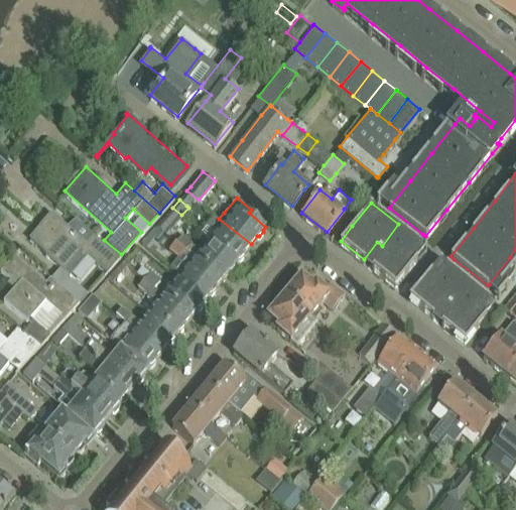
[(181,215),(172,208),(157,224),(165,232),(181,215)]
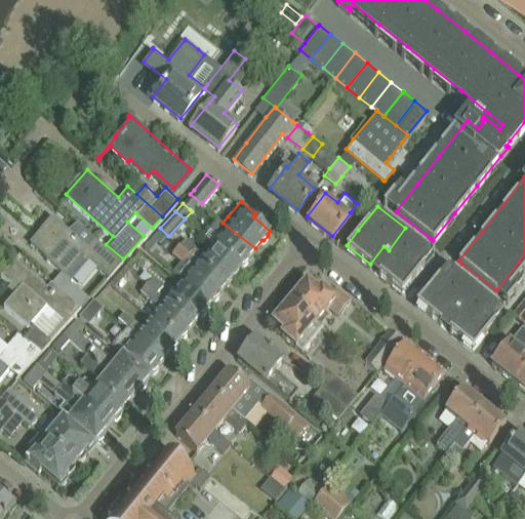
[(87,244),(68,227),(52,213),(31,239),(46,252),(48,254),(46,256),(48,258),(49,258),(65,273),(66,272),(72,277),(89,255),(110,274),(123,258),(106,244),(95,235),(87,244)]
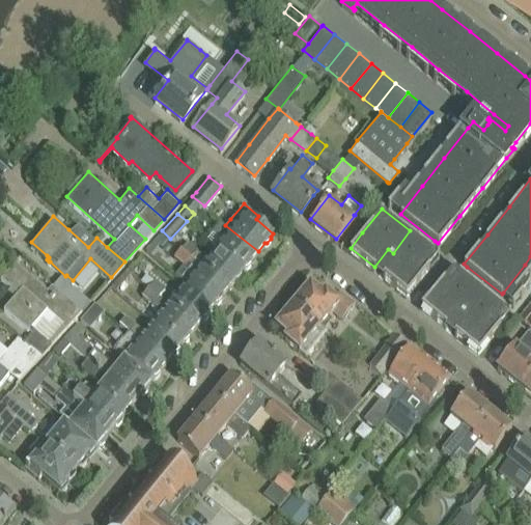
[(215,246),(244,269),(245,268),(247,267),(251,263),(251,260),(258,251),(225,225),(219,220),(212,229),(222,238),(215,246)]
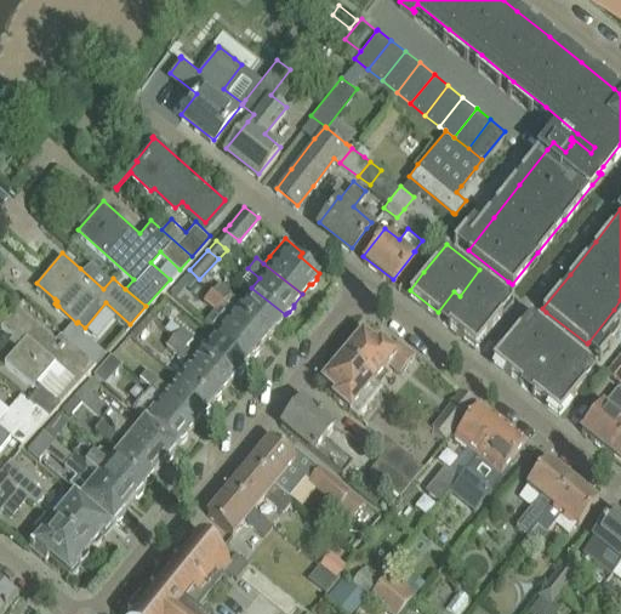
[(476,344),(513,296),(479,269),(460,296),(465,300),(448,320),(476,344)]
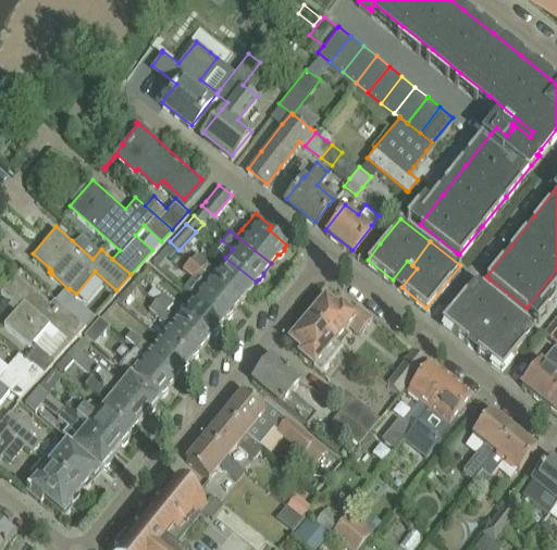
[(208,260),(197,250),(196,251),(189,259),(201,269),(208,260)]
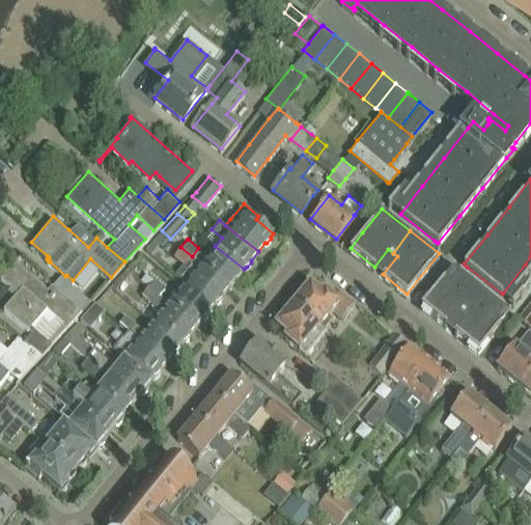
[(242,271),(244,269),(215,246),(207,255),(200,264),(229,286),(235,278),(238,278),(242,274),(242,271)]
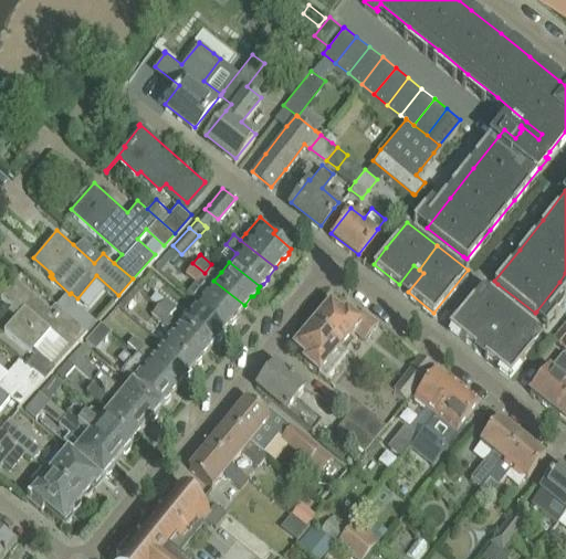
[(186,270),(185,271),(195,280),(187,289),(198,299),(196,303),(226,327),(228,324),(230,322),(232,322),(237,316),(237,314),(244,305),(213,281),(205,273),(192,263),(186,270)]
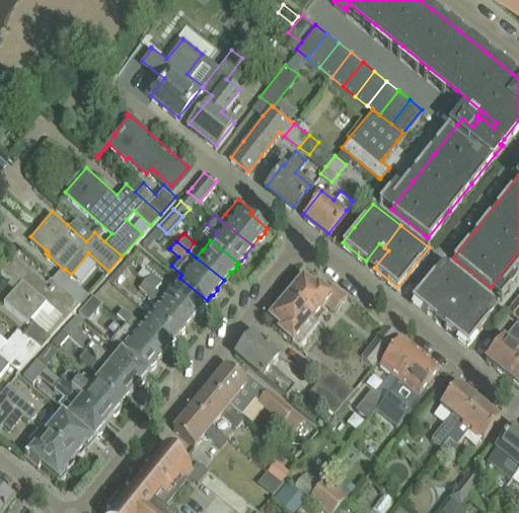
[(51,276),(47,281),(14,253),(2,268),(18,282),(22,279),(65,318),(81,301),(80,301),(82,299),(68,287),(54,275),(52,277),(51,276)]
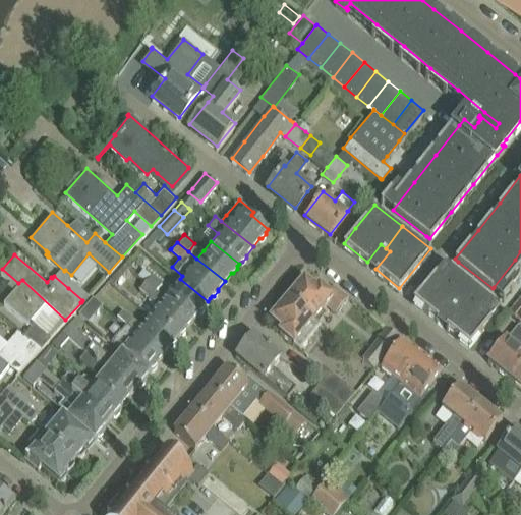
[(473,282),(445,260),(413,299),(438,318),(451,300),(455,304),(473,282)]
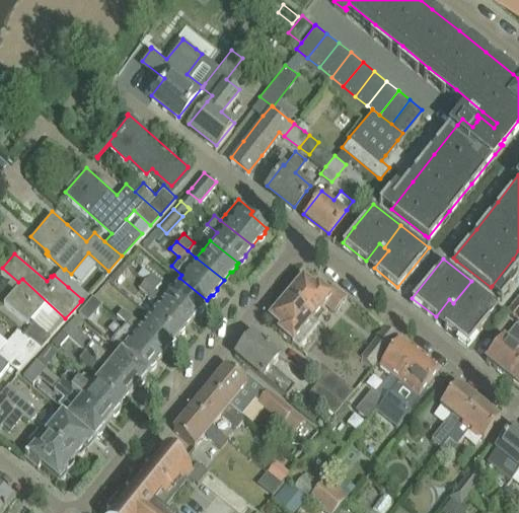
[(122,272),(128,265),(124,261),(118,268),(122,272)]
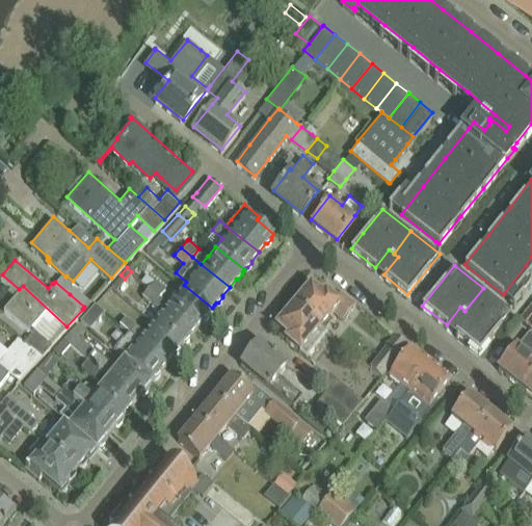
[(149,285),(160,294),(166,287),(156,278),(149,285)]
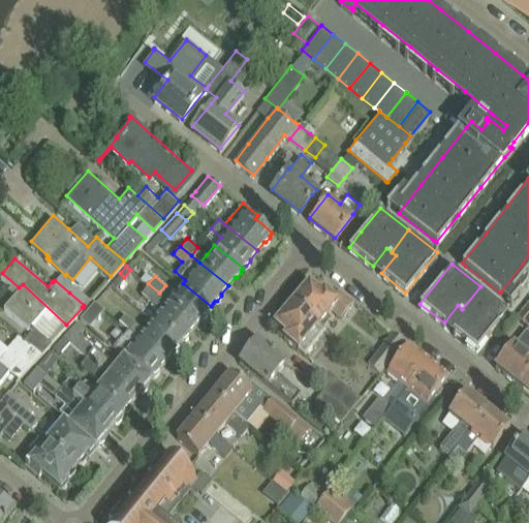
[(307,278),(289,298),(317,321),(332,306),(341,314),(353,299),(340,287),(334,295),(323,286),(321,289),(307,278)]
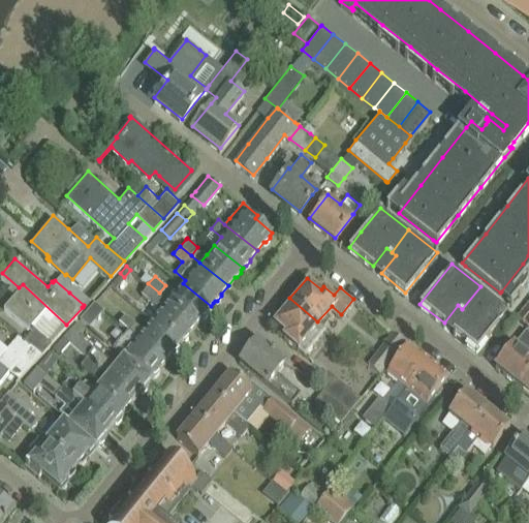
[(151,302),(161,310),(154,318),(181,341),(183,340),(185,339),(189,335),(189,333),(195,325),(167,301),(159,293),(148,283),(142,290),(152,300),(151,302)]
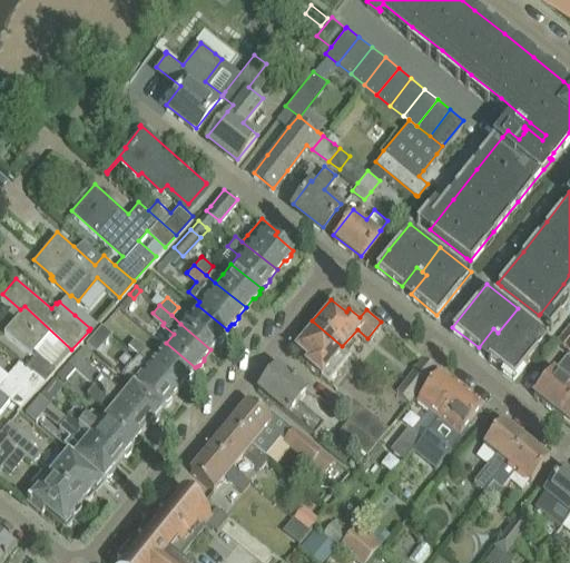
[(225,333),(227,329),(197,305),(180,324),(210,349),(218,339),(220,339),(225,335),(225,333)]
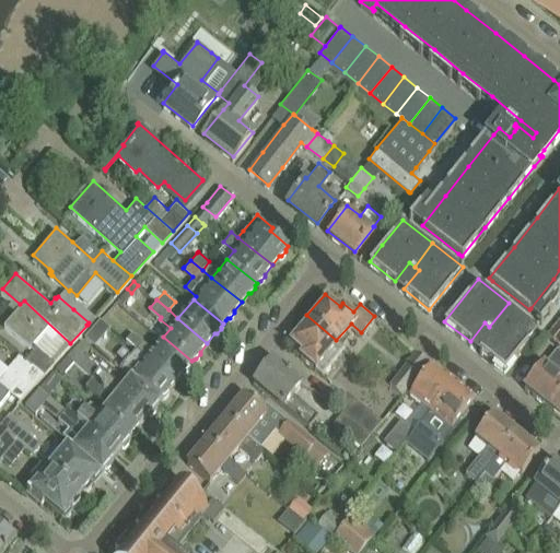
[(46,369),(70,343),(24,301),(20,304),(6,321),(22,336),(21,337),(30,345),(31,344),(34,346),(27,354),(46,369)]
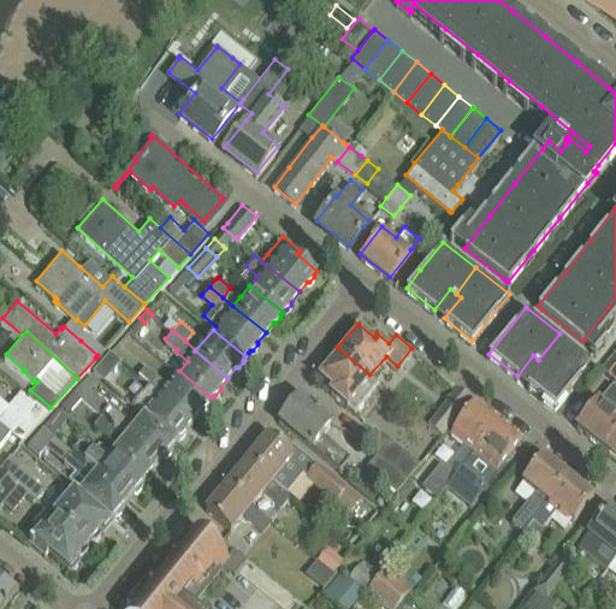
[(555,406),(592,360),(560,333),(538,360),(544,364),(527,384),(555,406)]
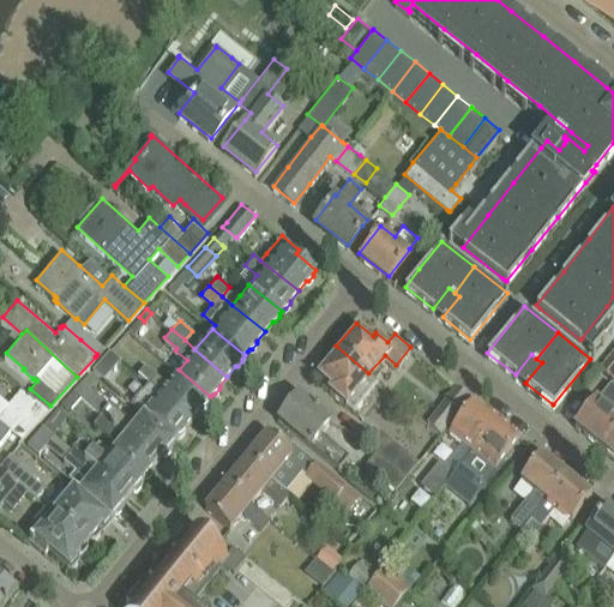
[(97,354),(102,348),(91,338),(89,336),(85,334),(80,340),(97,354)]
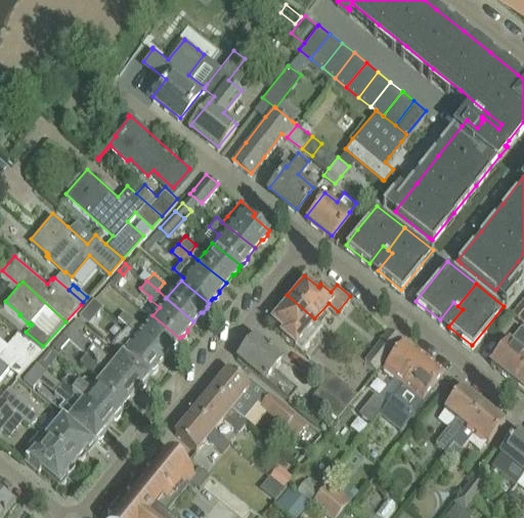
[(314,318),(287,295),(269,316),(284,328),(281,331),(301,347),(321,324),(314,318)]
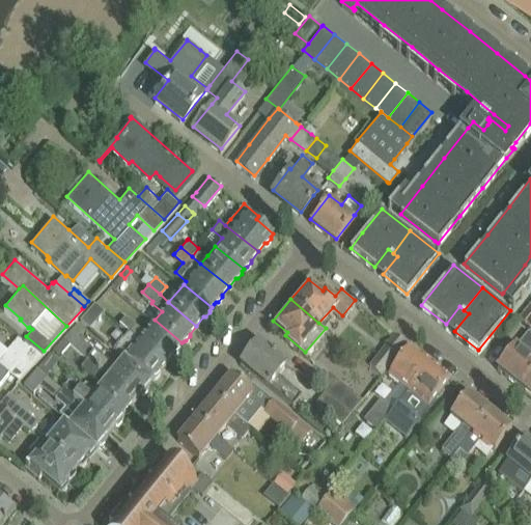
[(530,326),(530,299),(518,315),(530,326)]
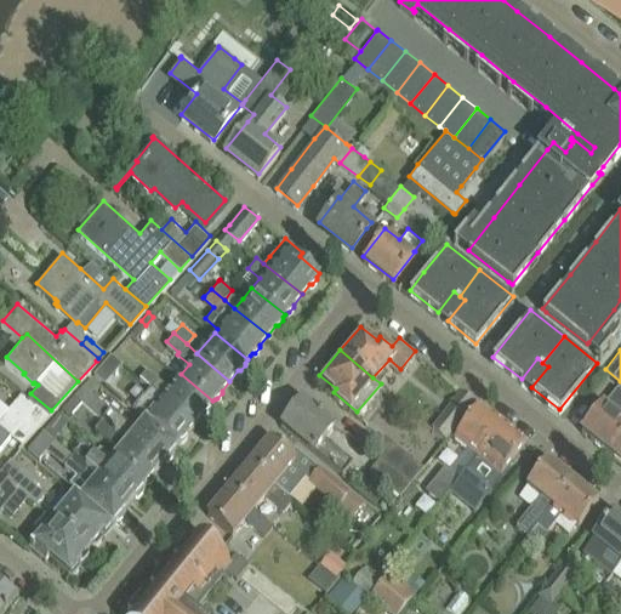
[(104,381),(110,374),(100,364),(93,371),(104,381)]
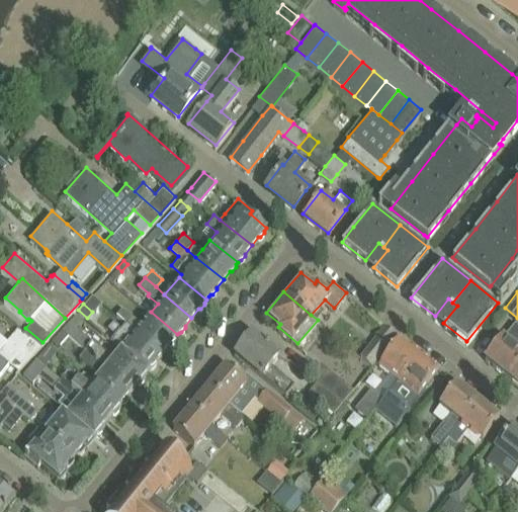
[(116,313),(126,321),(133,313),(122,305),(116,313)]
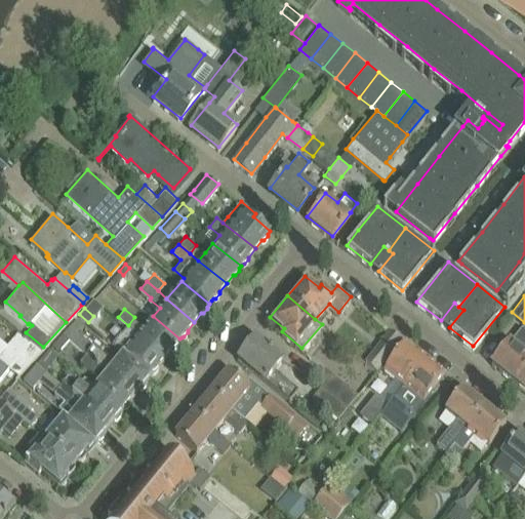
[(134,361),(123,351),(121,354),(114,361),(93,345),(77,331),(85,322),(77,316),(63,331),(70,337),(87,352),(136,391),(148,376),(150,373),(134,361)]
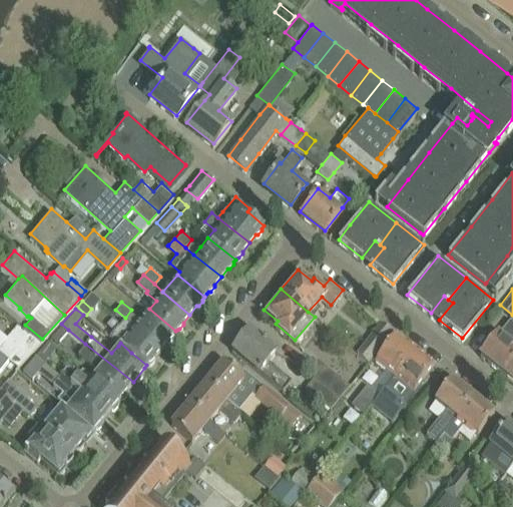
[(135,326),(161,348),(168,340),(170,340),(173,336),(173,333),(175,331),(149,309),(135,326)]
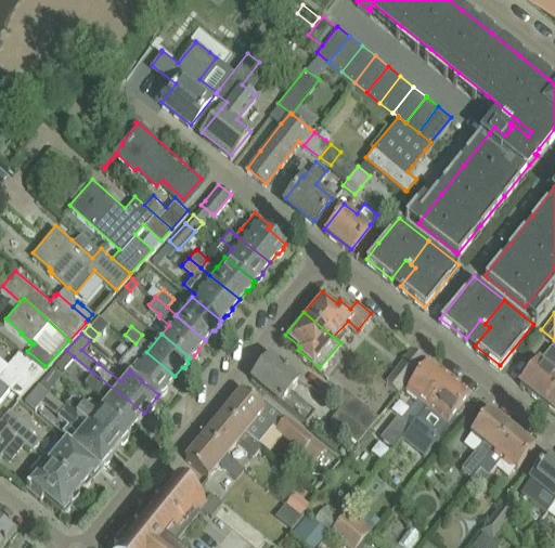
[(539,355),(538,356),(519,380),(544,401),(554,387),(554,344),(552,342),(541,357),(539,355)]
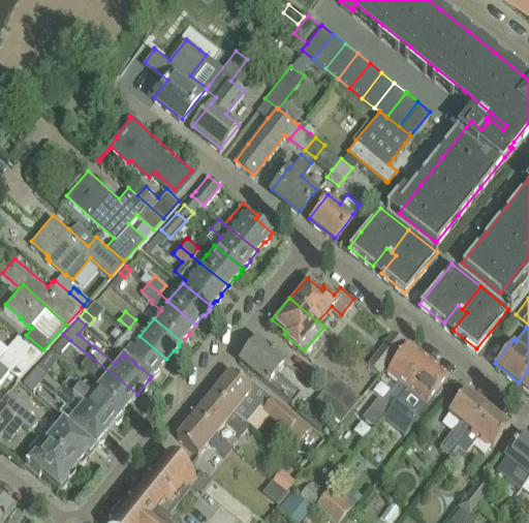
[(166,359),(139,336),(130,329),(125,336),(133,343),(124,354),(135,364),(151,376),(153,374),(156,374),(159,369),(159,367),(166,359)]
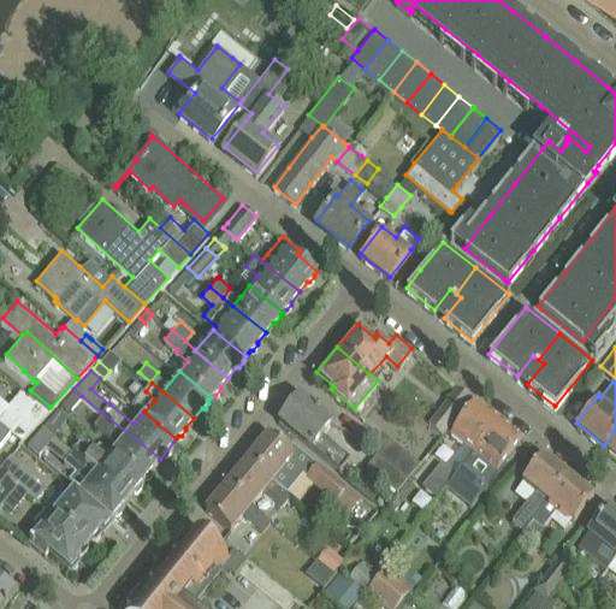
[(443,431),(457,414),(472,395),(457,383),(427,419),(443,431)]
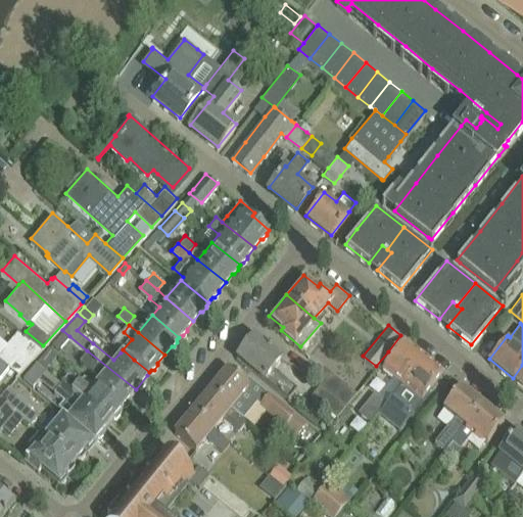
[(43,345),(26,331),(24,332),(18,328),(7,341),(0,335),(0,375),(14,357),(26,366),(43,345)]
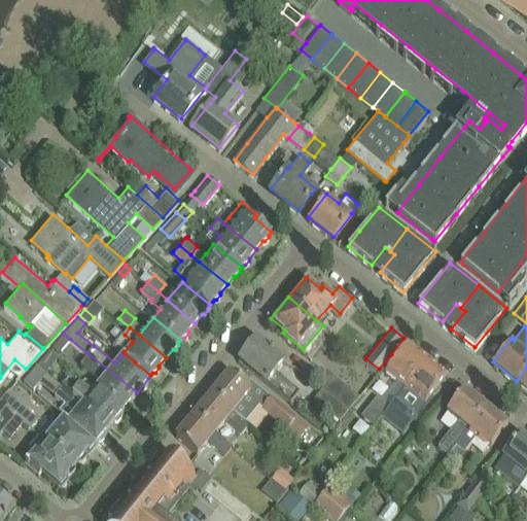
[(70,339),(63,333),(53,344),(60,350),(70,339)]
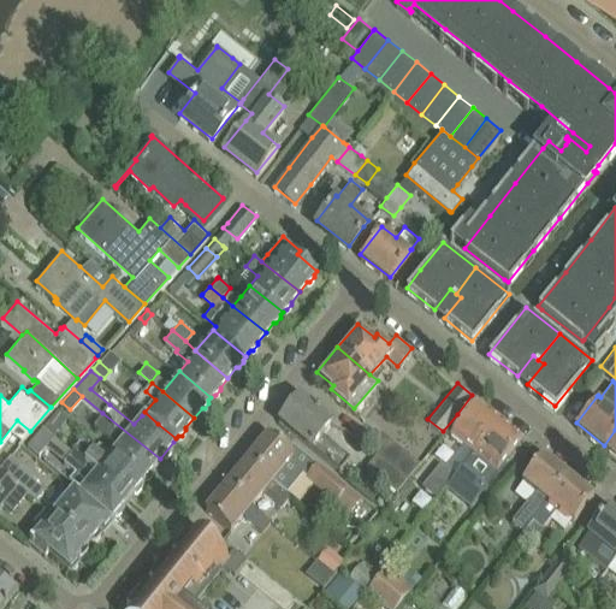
[(279,418),(341,466),(338,468),(343,473),(350,463),(345,460),(350,455),(321,432),(332,420),(300,392),(279,418)]
